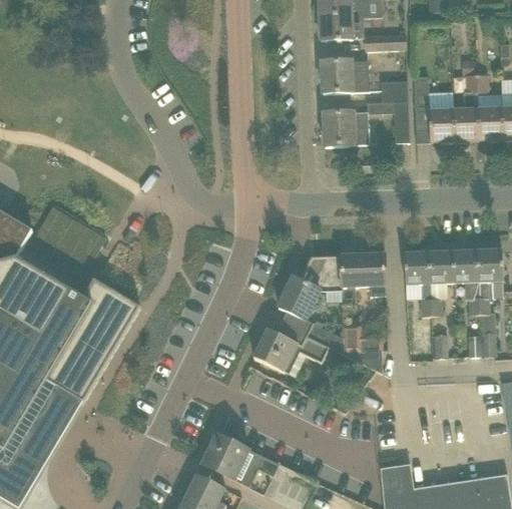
[(360,38),(359,13),(369,12),(368,0),(319,0),(320,39),(353,38),(360,38)]
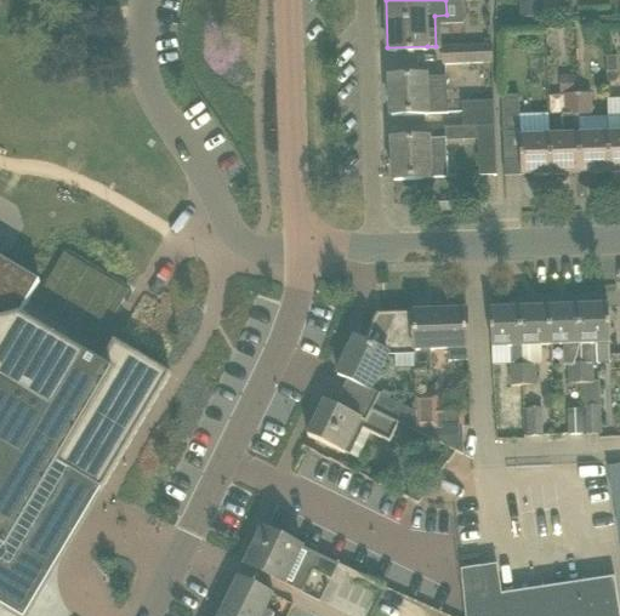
[(490,60),(489,40),(442,43),(443,62),(490,60)]
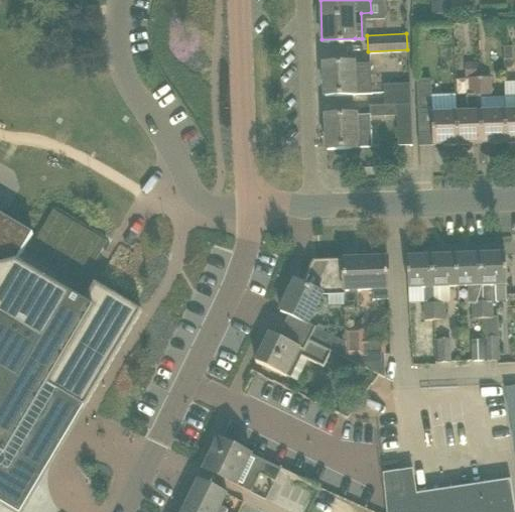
[(352,60),(323,61),(325,94),(371,91),(370,60),(352,61),(352,60)]
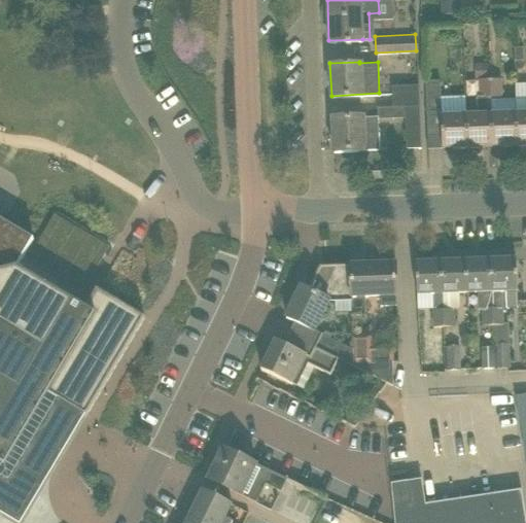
[(500,76),(489,77),(489,94),(501,94),(500,76)]
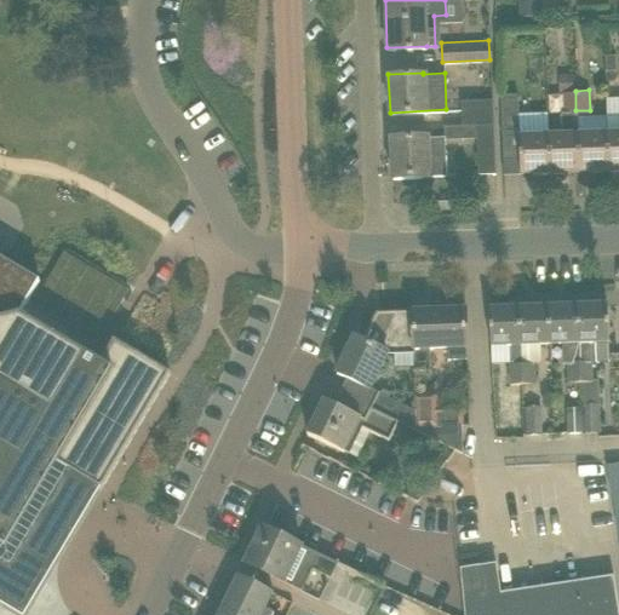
[(577,130),(575,110),(575,91),(561,91),(561,110),(560,110),(561,131),(548,131),(550,171),(579,170),(578,130),(577,130)]
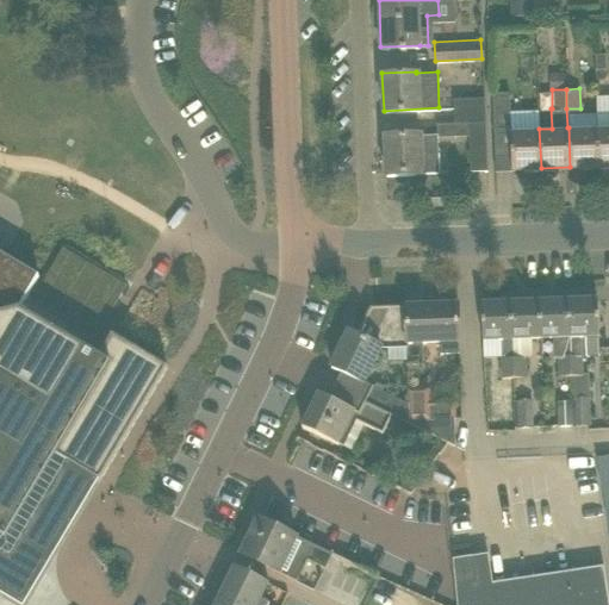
[(493,125),(509,125),(510,125),(509,91),(492,91),(493,125)]
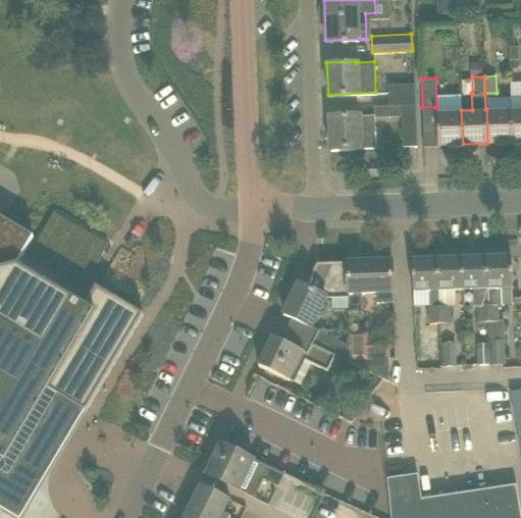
[(414,82),(387,83),(388,104),(400,103),(415,103),(414,82)]
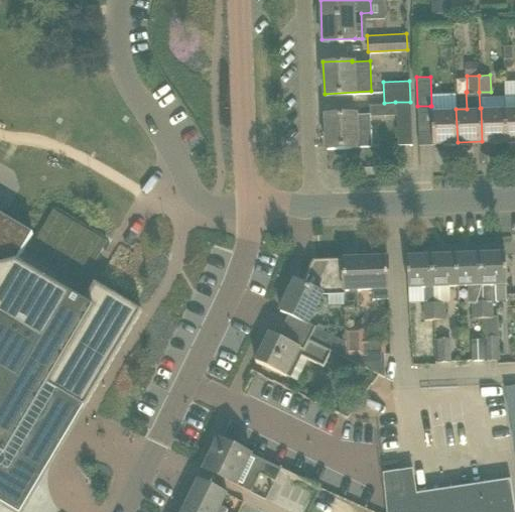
[(514,95),(514,96),(514,106),(505,107),(506,140),(514,139),(514,95)]
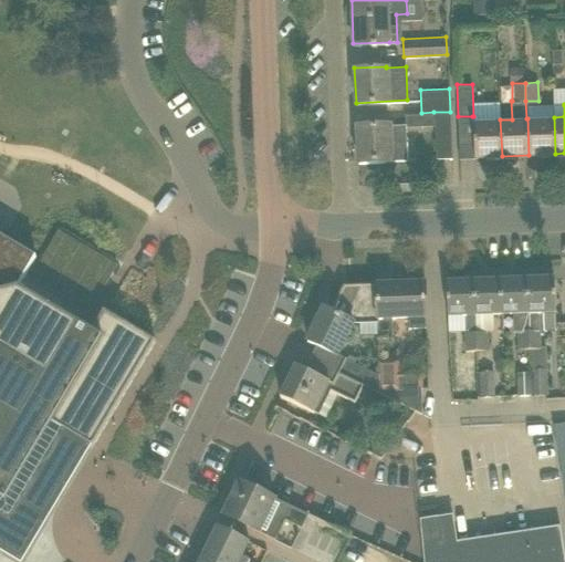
[(436,157),(451,156),(450,112),(433,112),(436,157)]
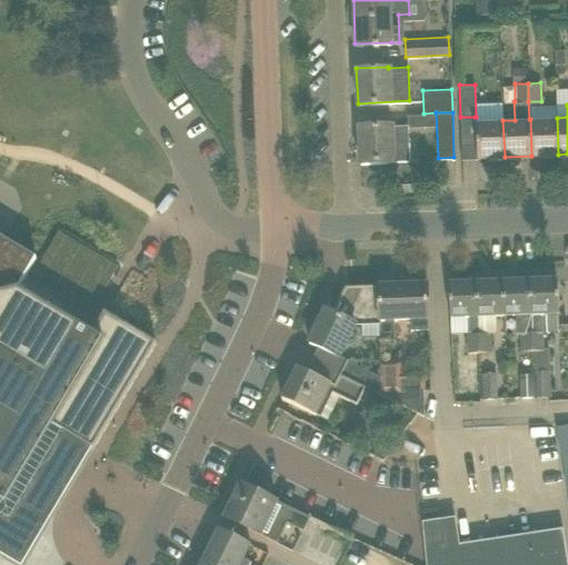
[(531,156),(558,155),(557,118),(530,119),(531,156)]
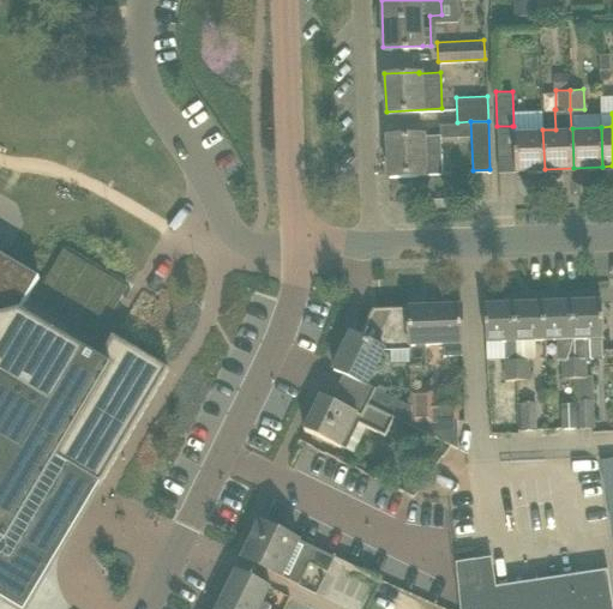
[(514,131),(515,170),(545,169),(542,130),(514,131)]
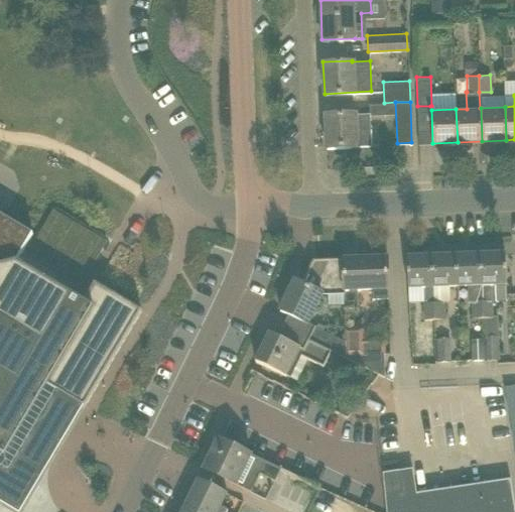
[(370,112),(325,113),(327,147),(356,146),(356,144),(371,144),(370,112)]
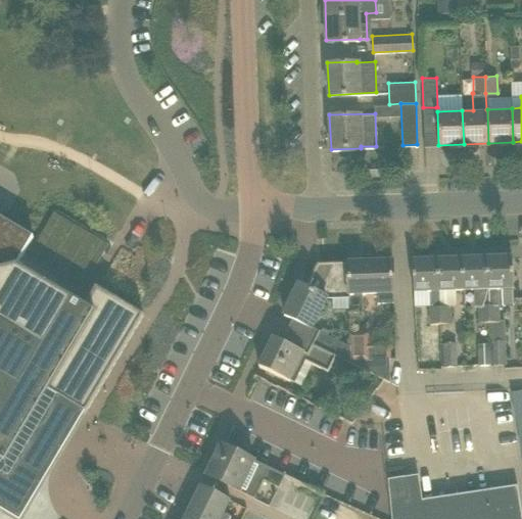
[(87,230),(53,209),(31,247),(28,252),(83,285),(86,280),(104,248),(85,237),(88,231),(87,230)]
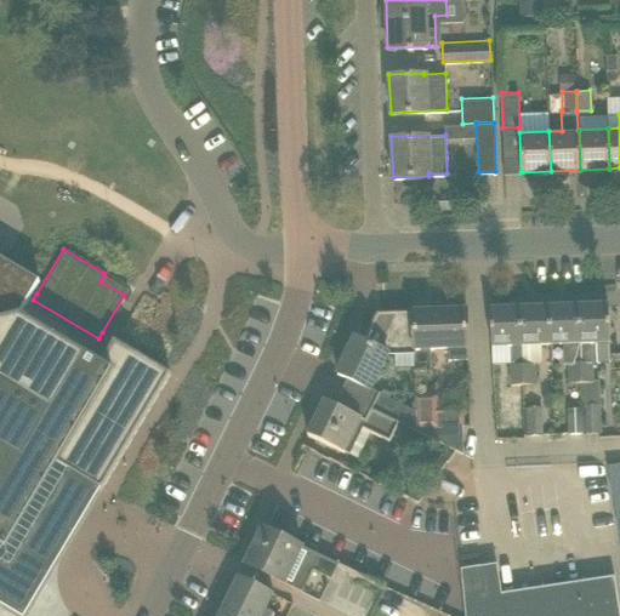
[(0,543),(6,546),(57,461),(101,486),(170,371),(113,337),(100,360),(18,312),(32,290),(0,271),(0,543)]
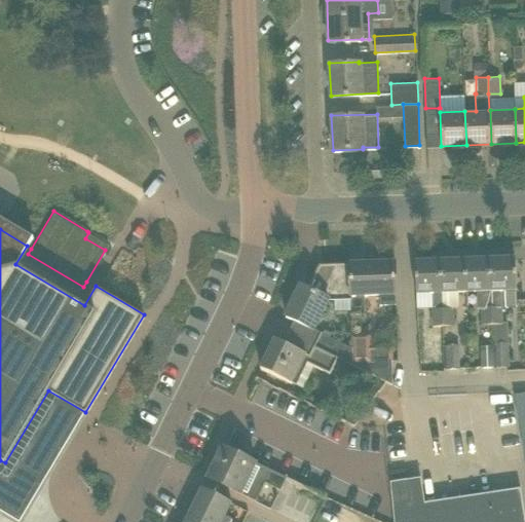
[(515,256),(490,257),(492,323),(503,322),(502,306),(504,306),(503,289),(515,288),(515,256)]
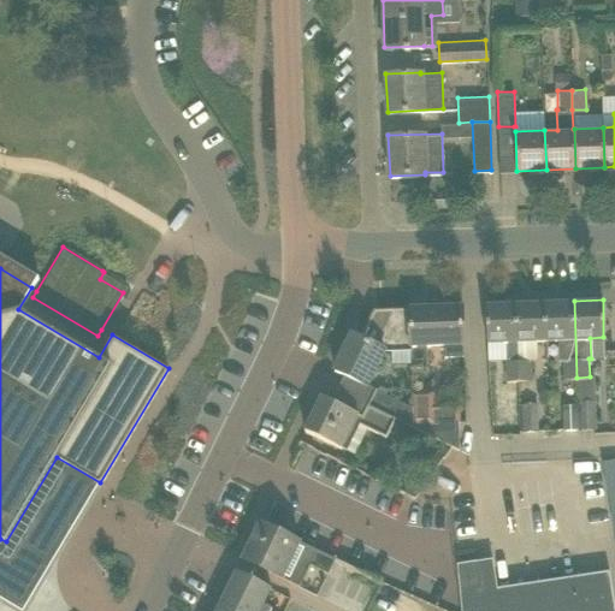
[(463,354),(462,304),(459,304),(459,301),(442,301),(442,306),(408,307),(409,348),(411,365),(426,365),(425,343),(443,342),(443,355),(463,354)]
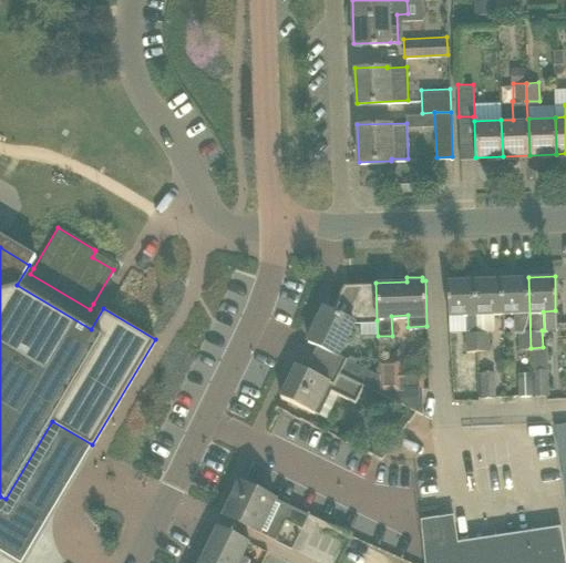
[(531,348),(528,277),(501,278),(502,313),(513,311),(514,331),(517,331),(517,348),(531,348)]
